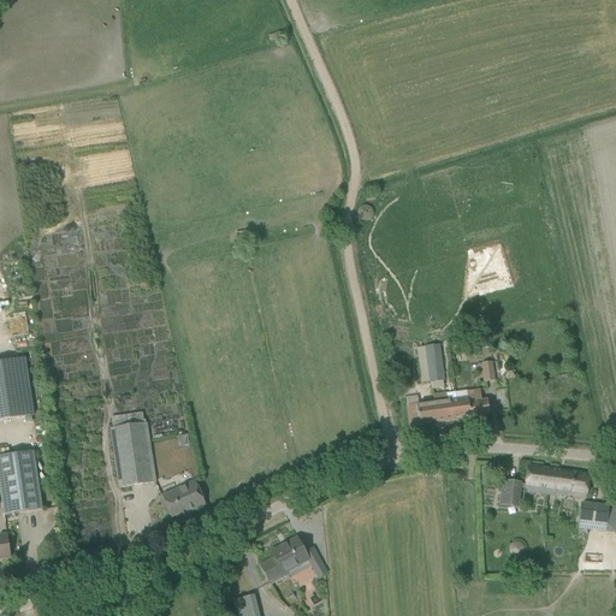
[(279,33),(268,37),(273,46),(283,40),(279,33)]
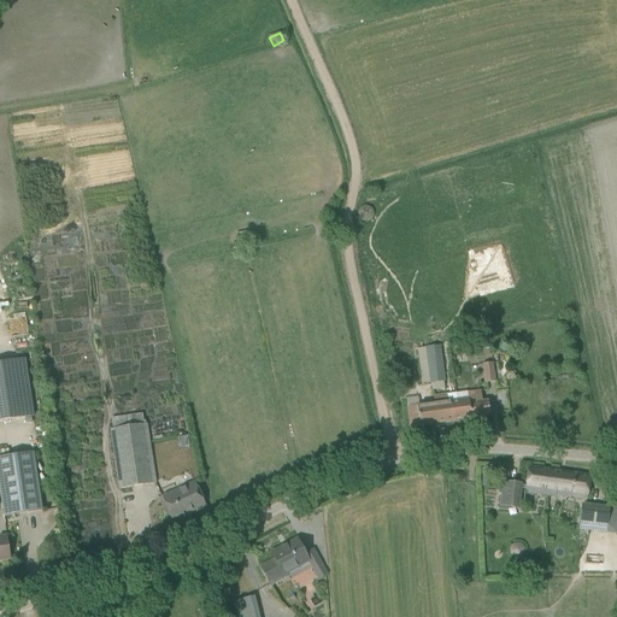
[(477,350),(491,347),(489,331),(475,334),(477,350)]
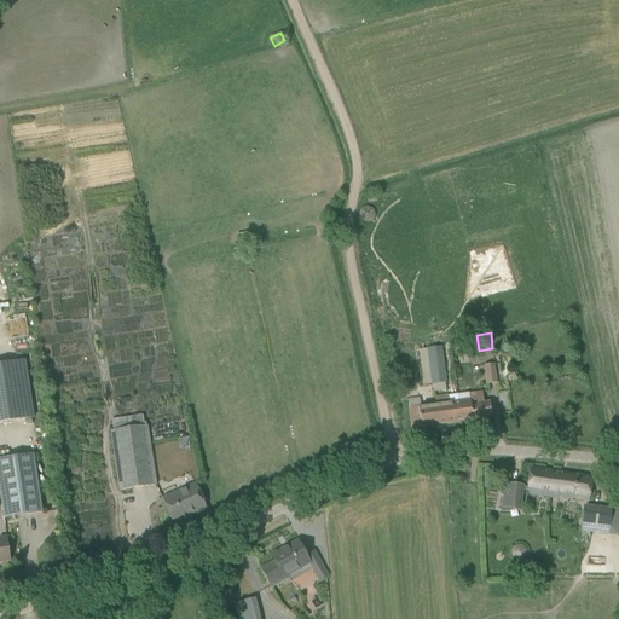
[(443,347),(420,350),(422,374),(424,386),(447,383),(443,347)]
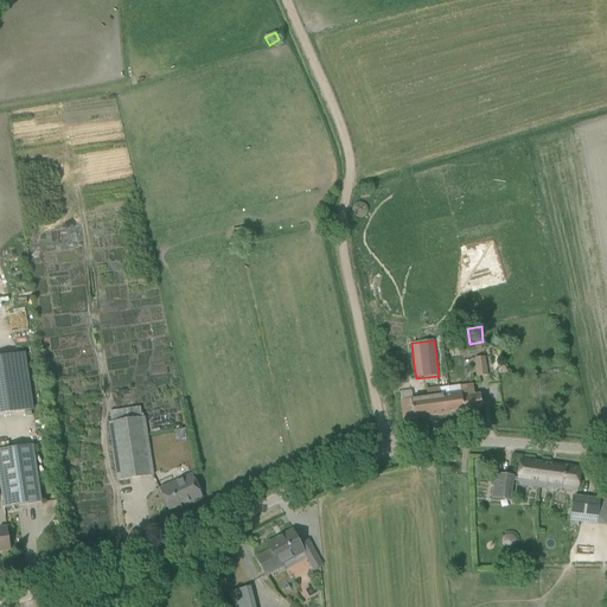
[(0,357),(0,415),(34,410),(26,353),(0,357)]
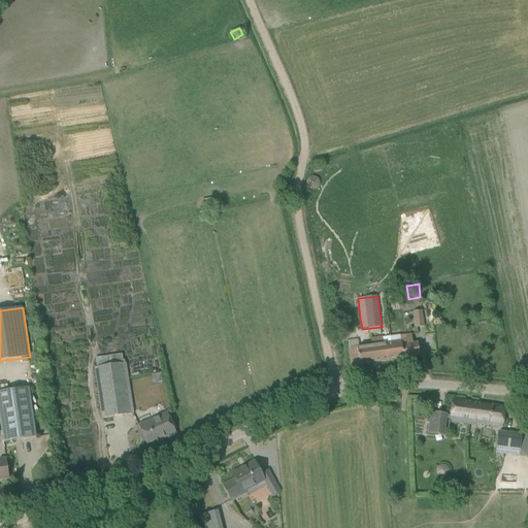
[(416,327),(423,326),(421,311),(414,312),(416,327)]
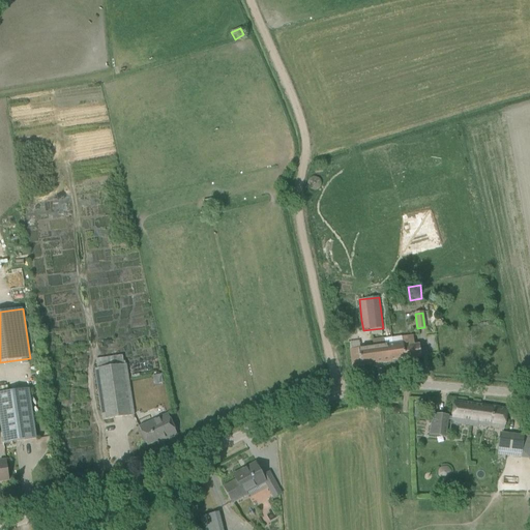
[(385,345),(384,339),(387,362),(421,357),(419,345),(414,345),(413,336),(402,337),(403,343),(385,345)]
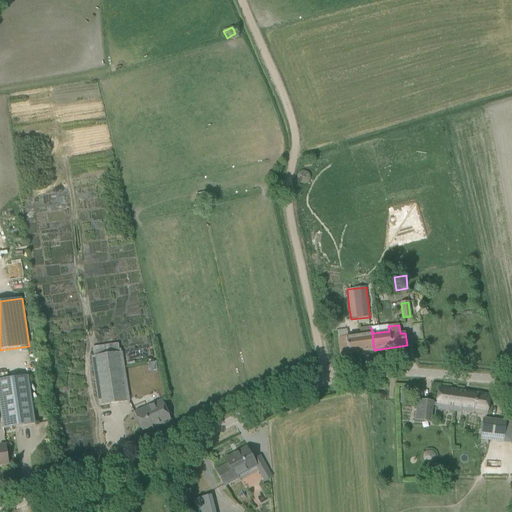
[(341,355),(374,350),(371,327),(359,329),(360,335),(338,338),(341,355)]
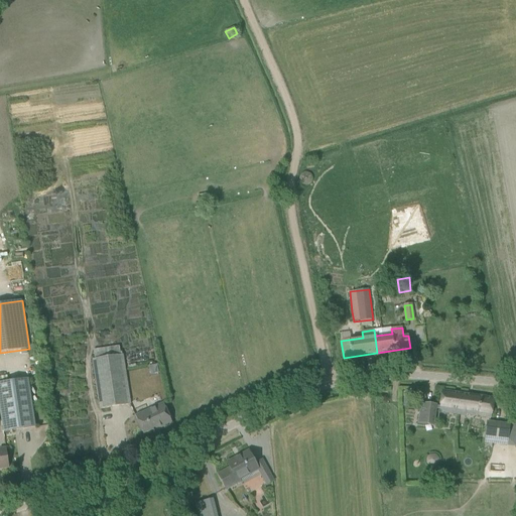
[(130,404),(128,395),(123,355),(92,359),(100,409),(130,404)]
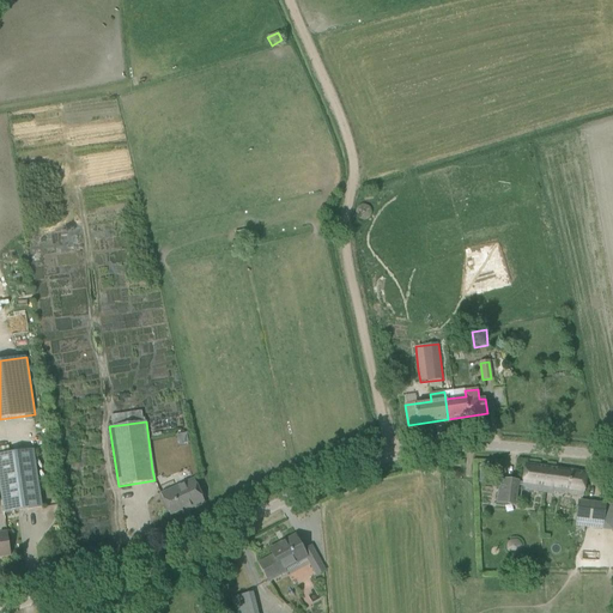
[(0,489),(4,513),(41,508),(34,450),(0,455),(0,489)]
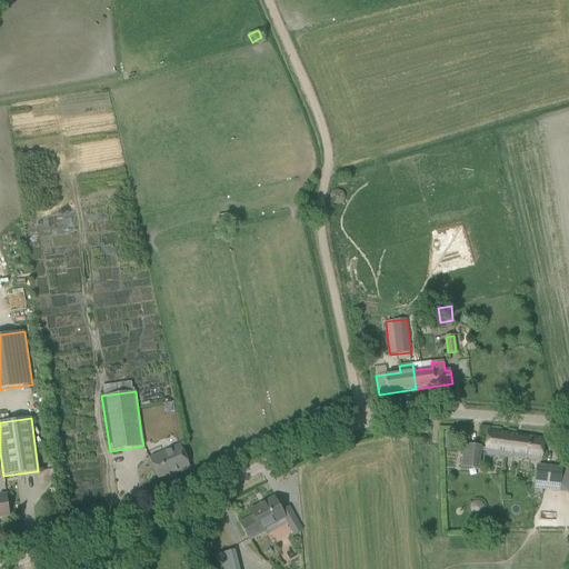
[(513,435),(488,430),(485,455),(506,457),(507,449),(508,449),(508,448),(512,448),(513,435)]
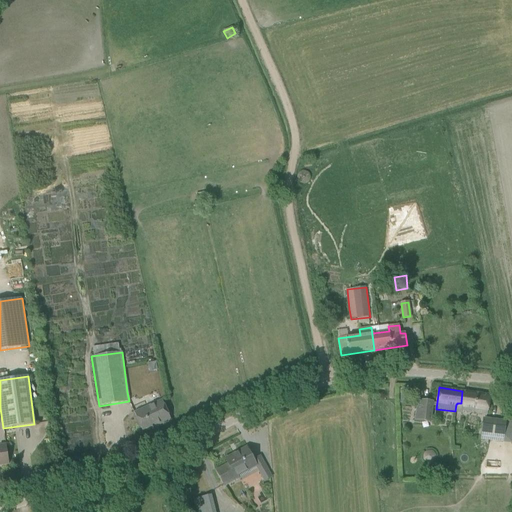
[(455,411),(463,413),(463,411),(487,415),(490,395),(462,391),(461,403),(457,403),(457,404),(456,404),(455,411)]
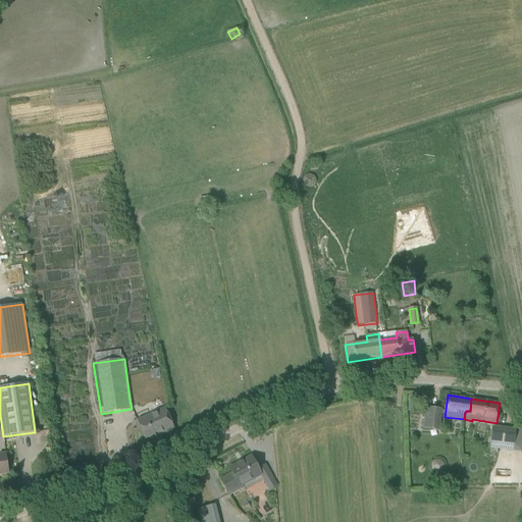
[(429,427),(439,428),(441,409),(428,407),(427,413),(424,412),(422,428),(429,429),(429,427)]
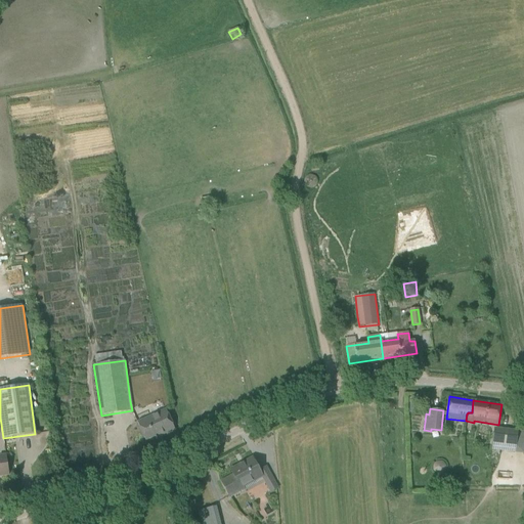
[(161,434),(161,436),(175,430),(166,409),(137,423),(145,441),(161,434)]
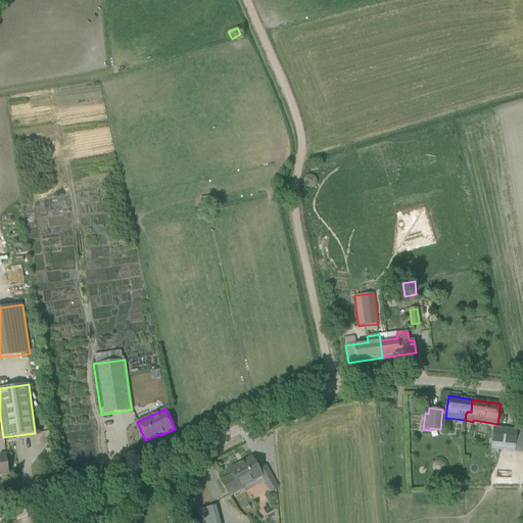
[(522,431),(493,428),(491,448),(522,452),(522,431)]
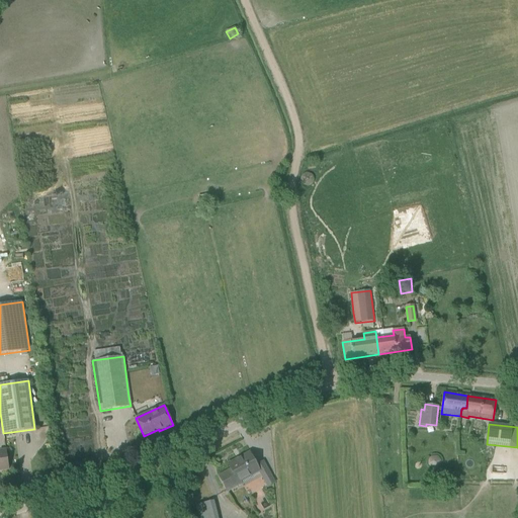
[(0,470),(8,469),(5,449),(0,450),(0,470)]
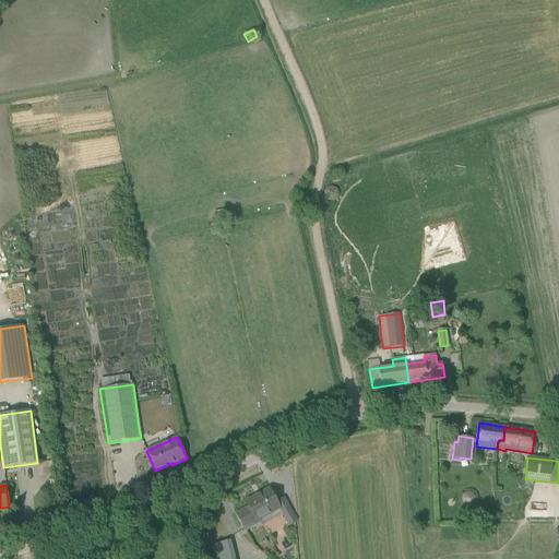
[(249,507),(236,514),(245,530),(260,522),(258,518),(278,506),(269,488),(246,501),(249,507)]
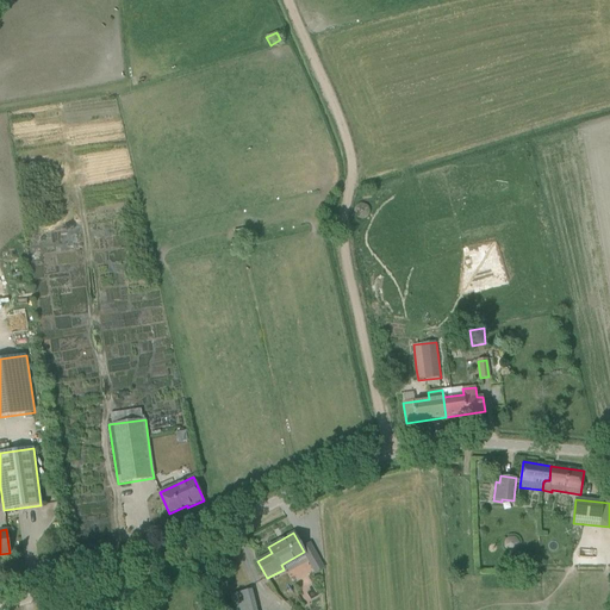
[(317,555),(307,561),(315,573),(324,568),(317,555)]
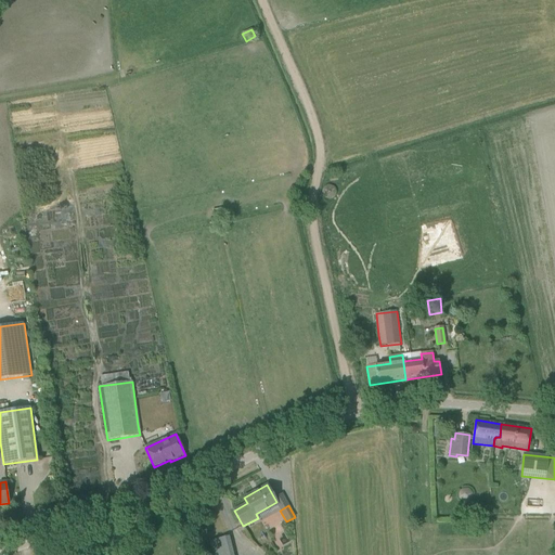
All buildings are outlined.
